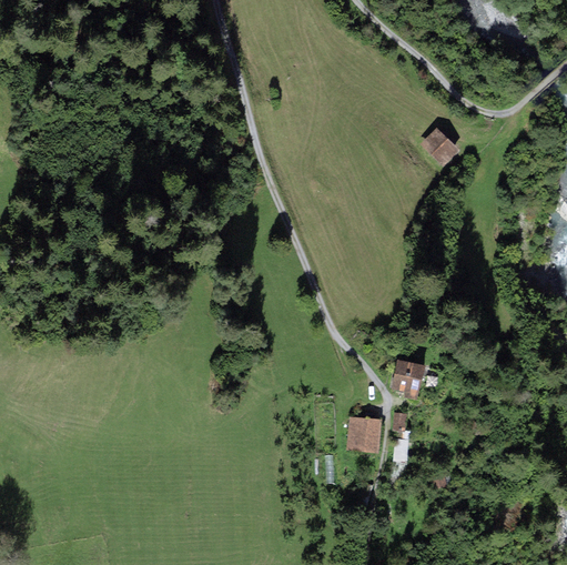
[(443,165),(461,149),(437,125),(421,142),(443,165)]
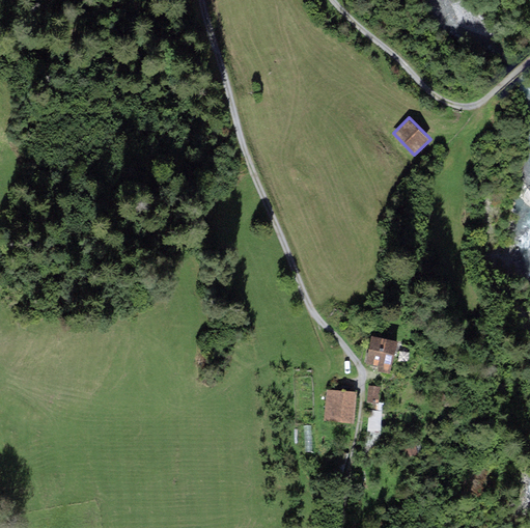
[(396,340),(371,335),(366,360),(391,365),(396,340)]
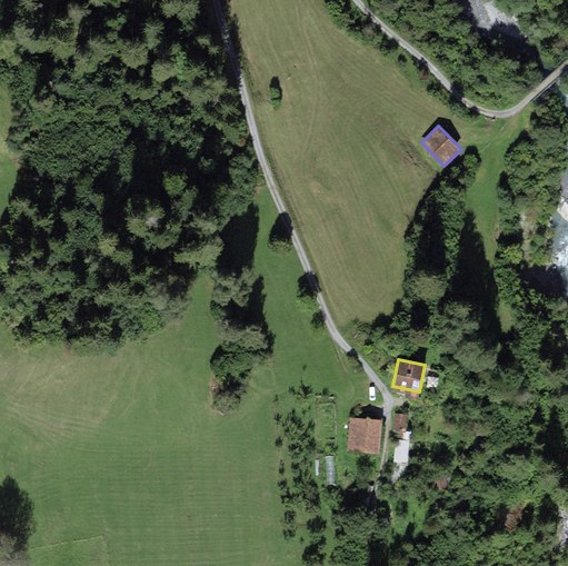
[(410,416),(397,413),(394,429),(408,432),(410,416)]
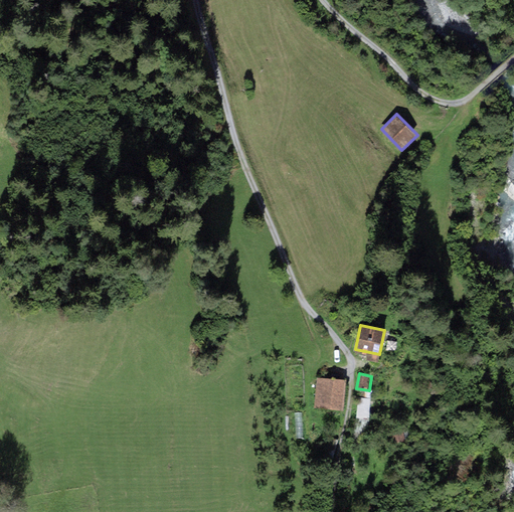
[(343,380),(316,377),(313,407),(340,409),(343,380)]
